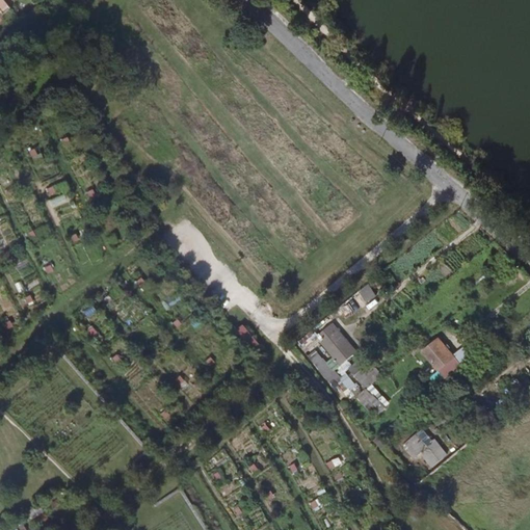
[(137,279),(134,283),(138,287),(142,284),(137,279)]
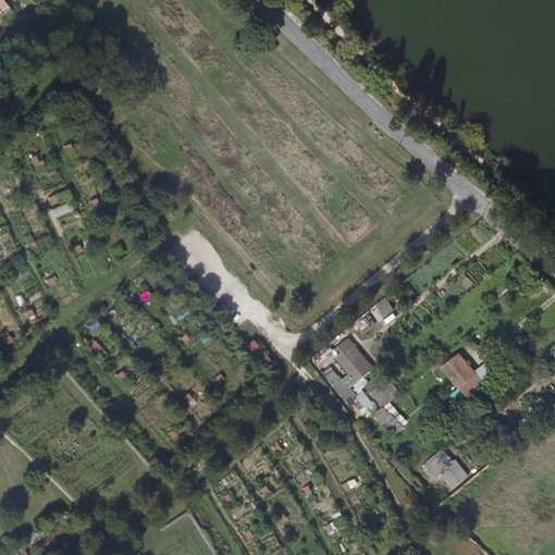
[(386,294),(373,301),(382,313),(394,306),(386,294)]
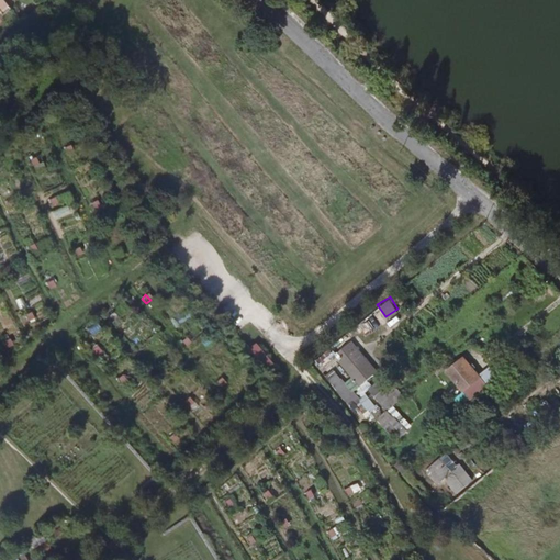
[(112,313),(108,316),(112,322),(116,318),(112,313)]
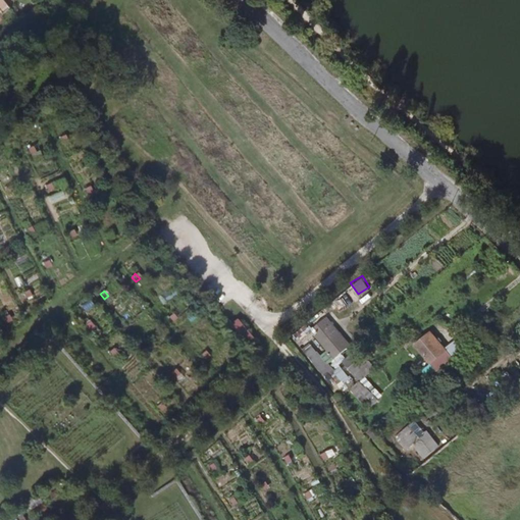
[(170,314),(166,318),(171,322),(175,319),(170,314)]
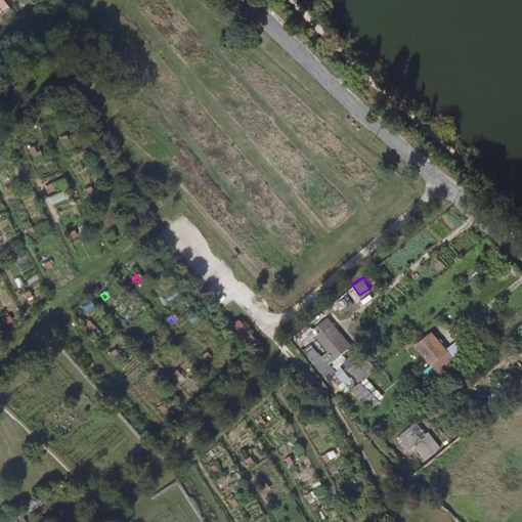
[(338,356),(349,346),(327,317),(314,327),(338,356)]
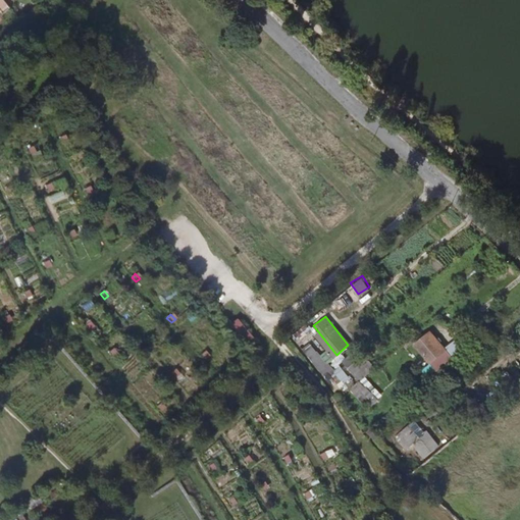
[(235,321),(226,327),(241,345),(247,341),(244,336),(246,334),(235,321)]
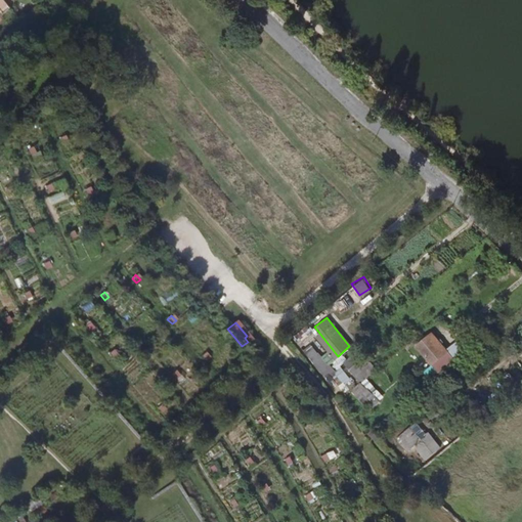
[(88,323),(84,327),(89,332),(93,328),(88,323)]
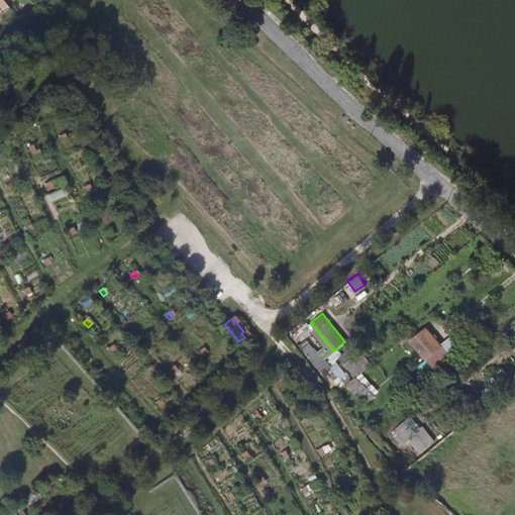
[(290,330),(289,328),(287,330),(295,342),(298,340),(292,332),(304,324),(301,321),(290,330)]
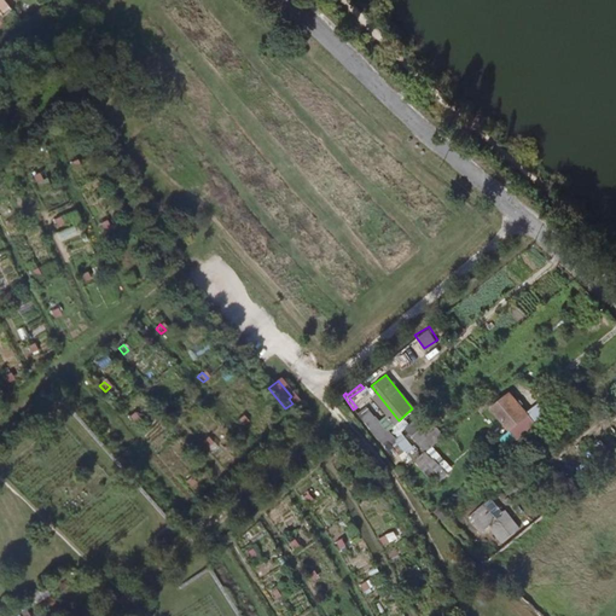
[(509,391),(497,401),(505,411),(498,418),(515,439),(534,422),(509,391)]
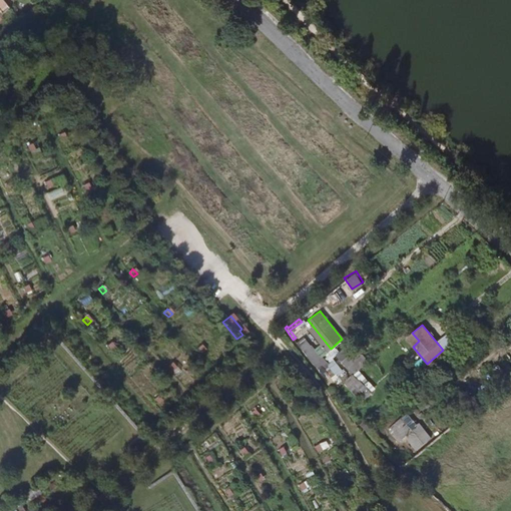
[(419,341),(412,333),(406,339),(413,347),(419,341)]
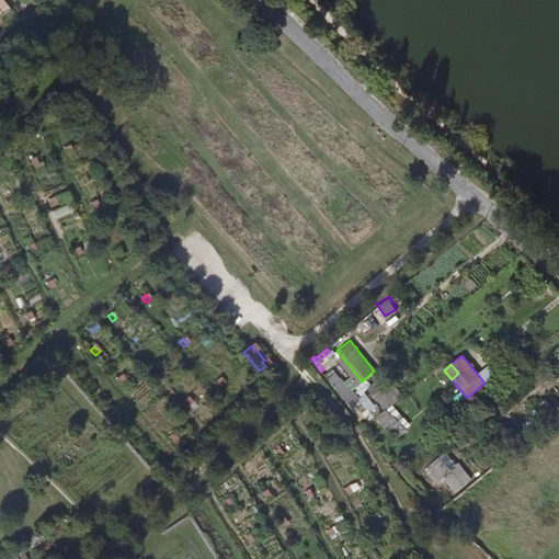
[(160,368),(156,372),(161,377),(166,374),(160,368)]
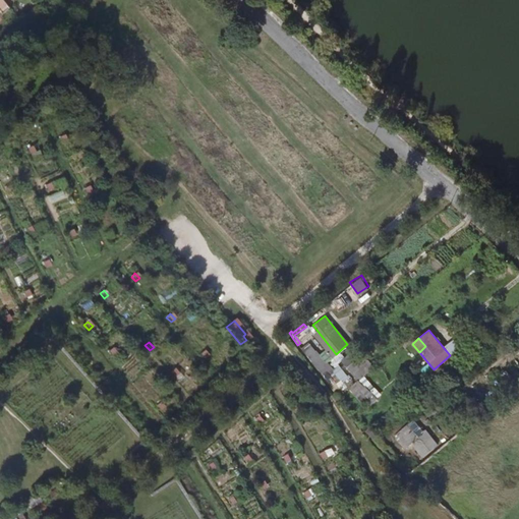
[(316,369),(324,363),(307,342),(300,348),(316,369)]
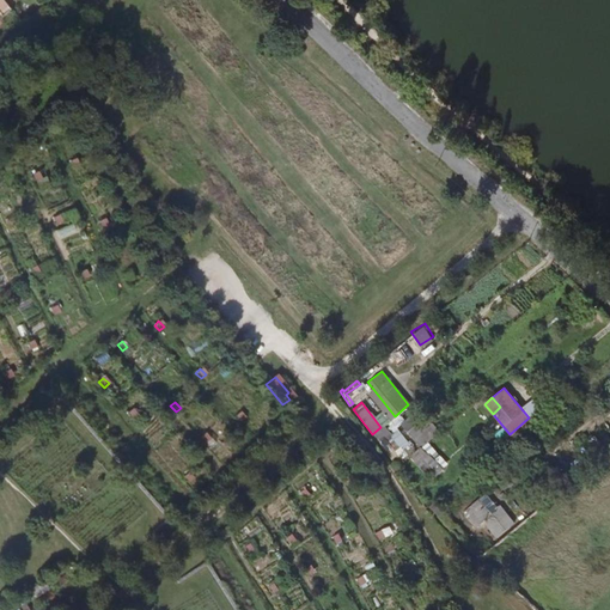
[(130,409),(126,413),(132,419),(136,414),(130,409)]
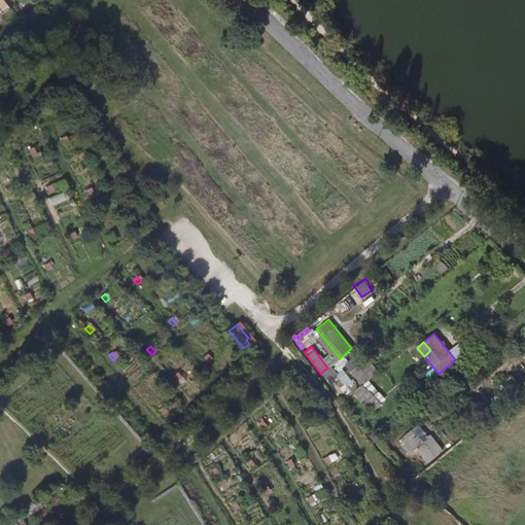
[(205,354),(201,358),(205,363),(209,359),(205,354)]
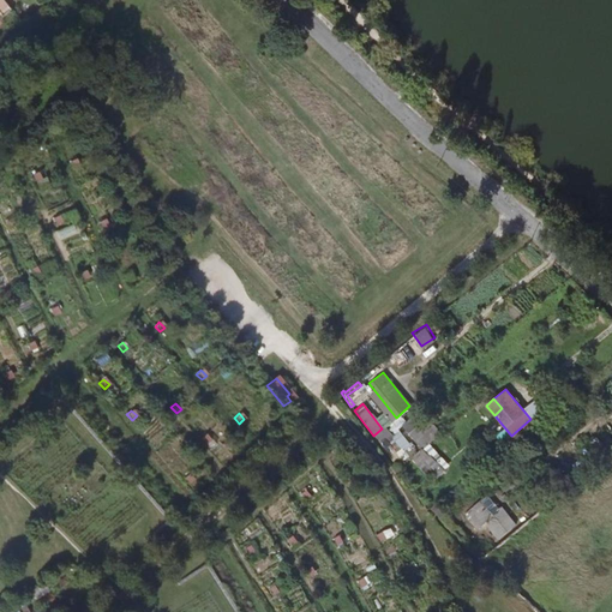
[(421,448),(436,437),(432,432),(427,436),(424,432),(421,433),(411,419),(402,425),(421,448)]
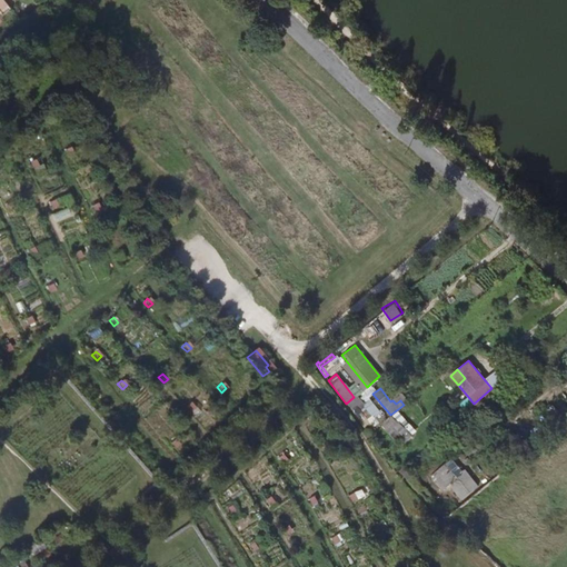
[(189,403),(185,406),(189,411),(194,408),(189,403)]
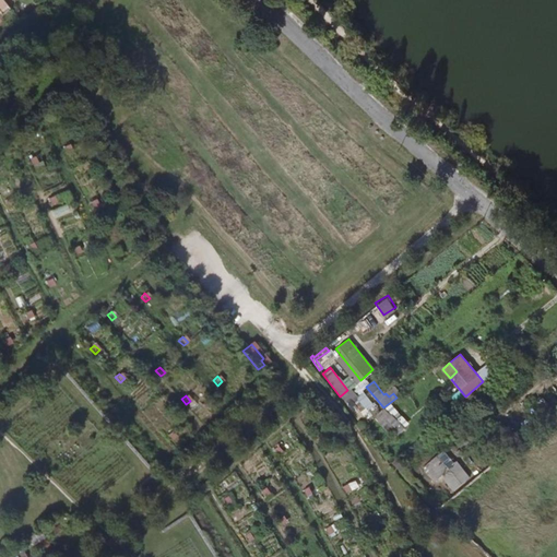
[(169,431),(165,436),(170,440),(175,437),(169,431)]
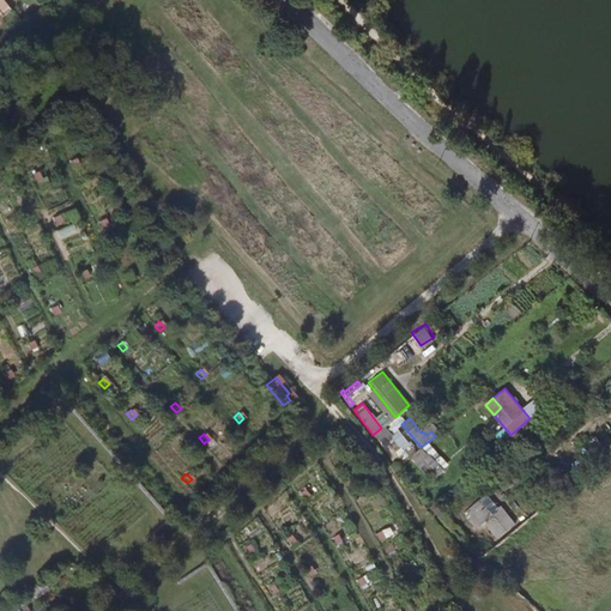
[(348,489),(354,487),(350,479),(344,483),(348,489)]
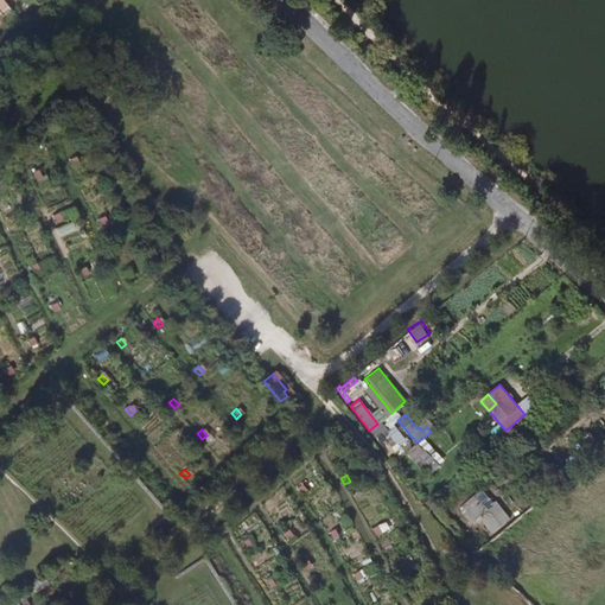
[(300,485),(295,489),(300,495),(306,491),(300,485)]
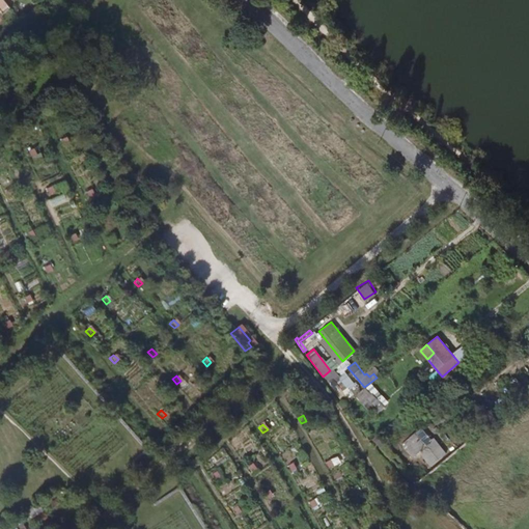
[(420,427),(400,444),(411,455),(430,440),(420,427)]
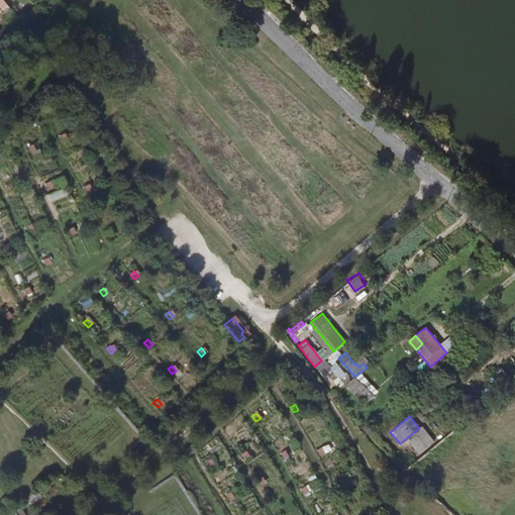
[(208,458),(203,461),(207,467),(211,464),(208,458)]
